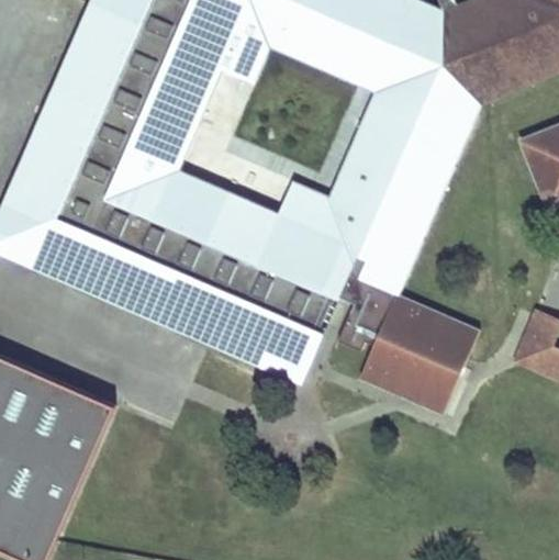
[(89,0),(0,206),(0,253),(301,385),(323,335),(56,219),(149,0),(89,0)]
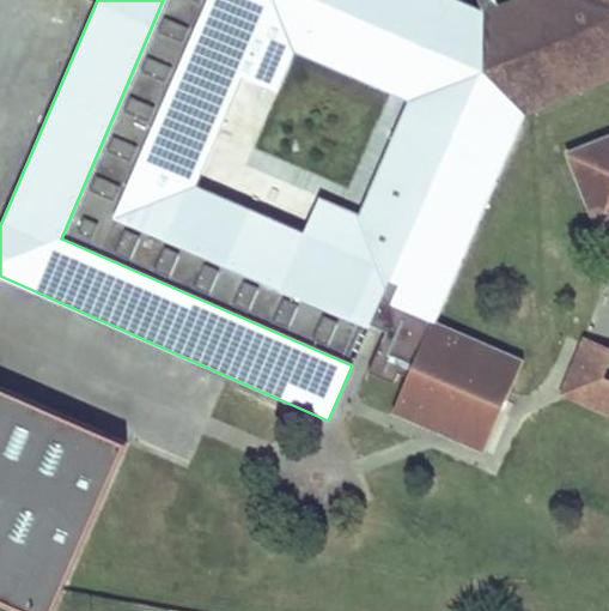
[(163,0),(61,239),(352,366),(367,324),(115,218),(207,0),(163,0)]
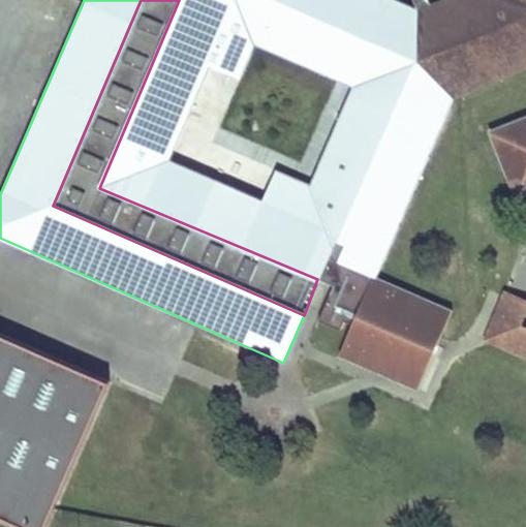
[(179,0),(99,188),(317,279),(334,241),(309,183),(275,167),(263,198),(169,156),(209,63),(239,76),(254,43),(239,0),(179,0)]
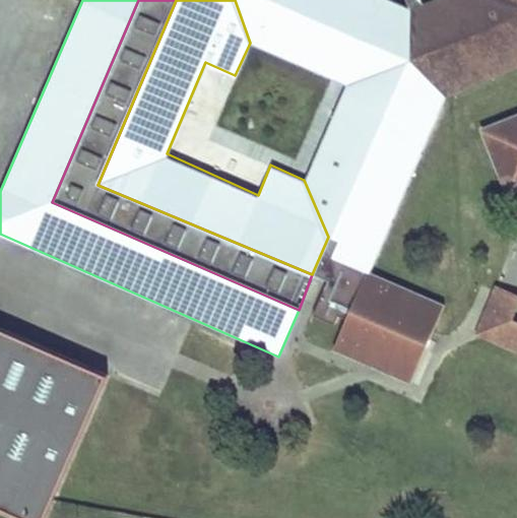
[(235,0),(250,43),(345,85),(304,180),(328,237),(337,241),(330,256),(366,271),(446,95),(409,60),(407,7),(391,0),(235,0)]
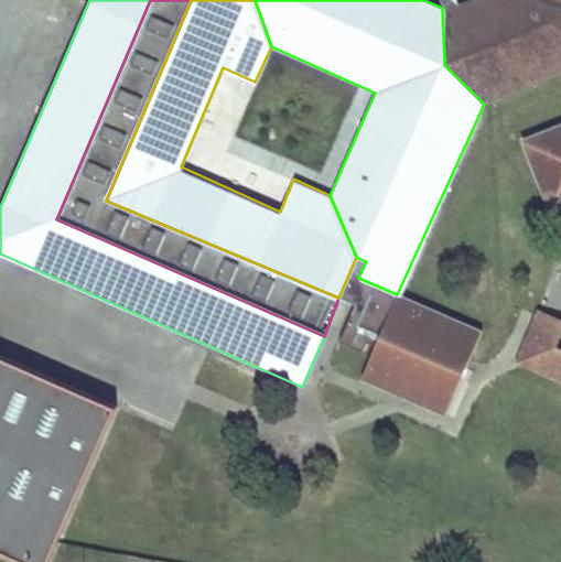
[(463,0),(457,2),(442,8),(444,65),(484,104),(560,72),(560,0),(463,0)]
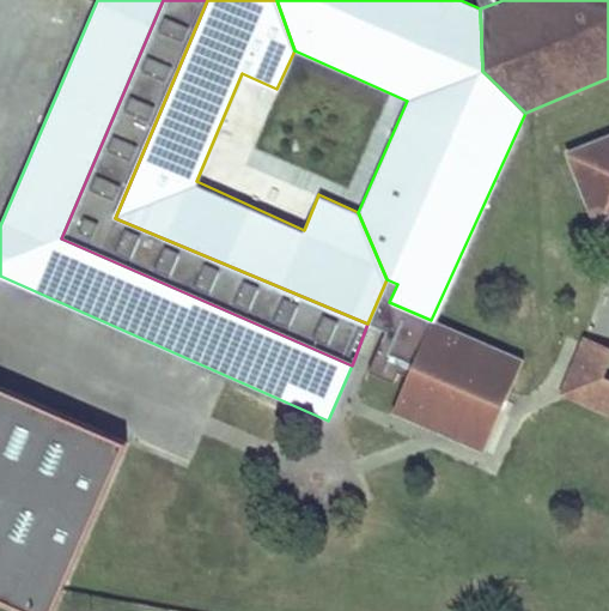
[(608,132),(564,151),(595,229),(608,223),(608,132)]
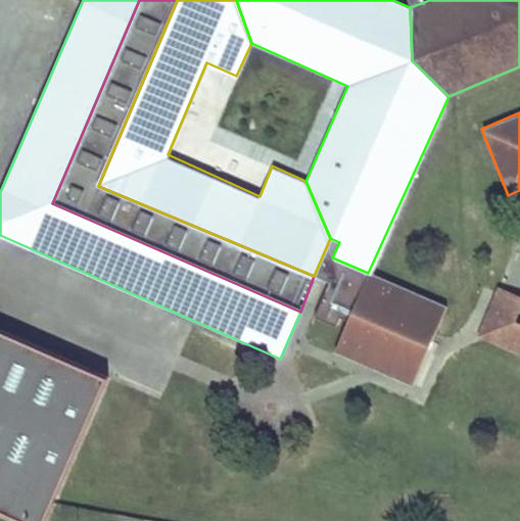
[(330,238),(314,276),(329,282),(315,316),(336,325),(340,316),(348,319),(368,273),(332,257),(339,242),(330,238)]
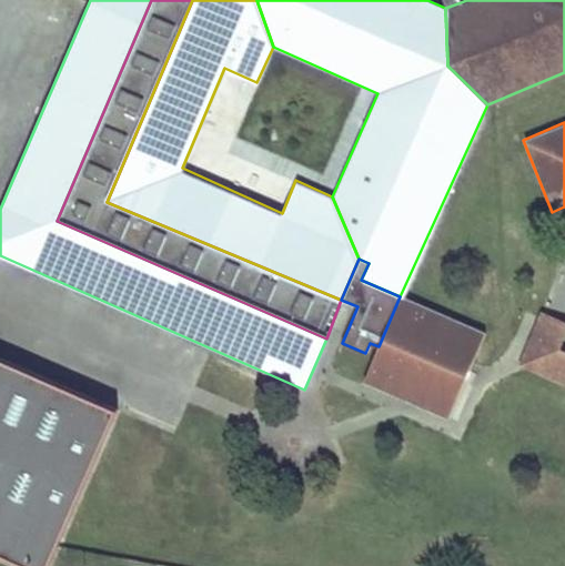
[(484,332),(400,296),(379,346),(364,382),(449,417),(484,332)]
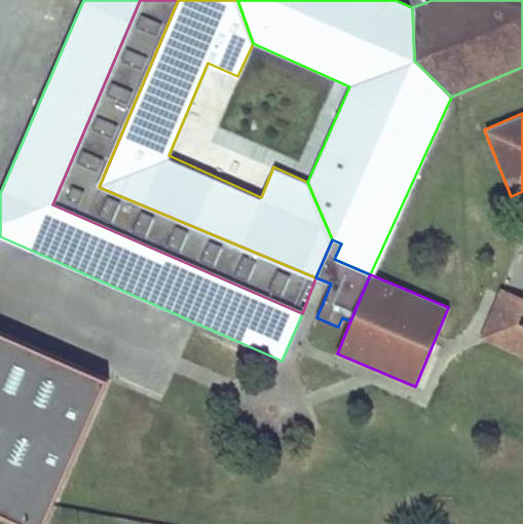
[(522,297),(502,288),(482,335),(522,352),(522,324),(517,322),(522,306),(522,297)]
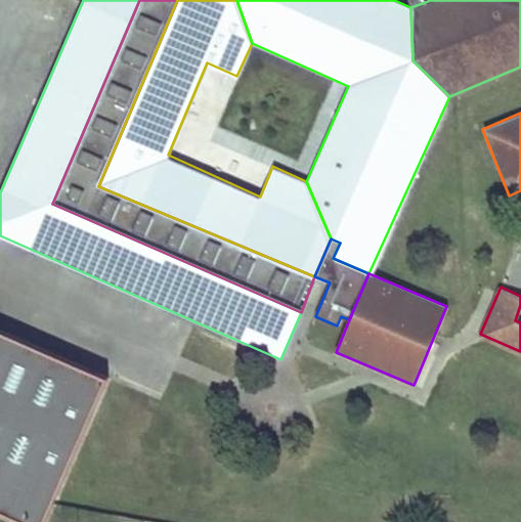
[(0,501),(44,520),(104,379),(0,333),(0,501)]
